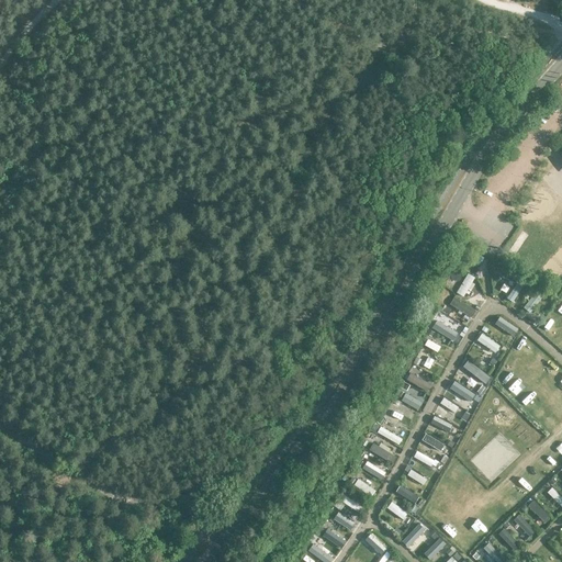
[(517,278),(497,266),(494,271),(514,283),(517,278)]
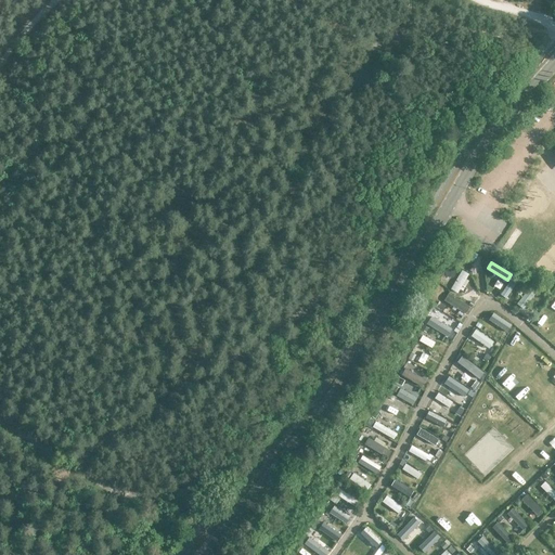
[(456,293),(467,274),(460,270),(449,288),(456,293)]
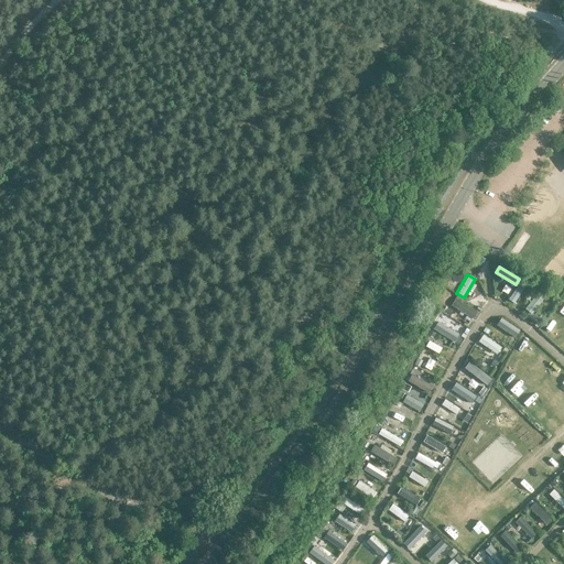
[(524,286),(519,283),(508,299),(513,303),(524,286)]
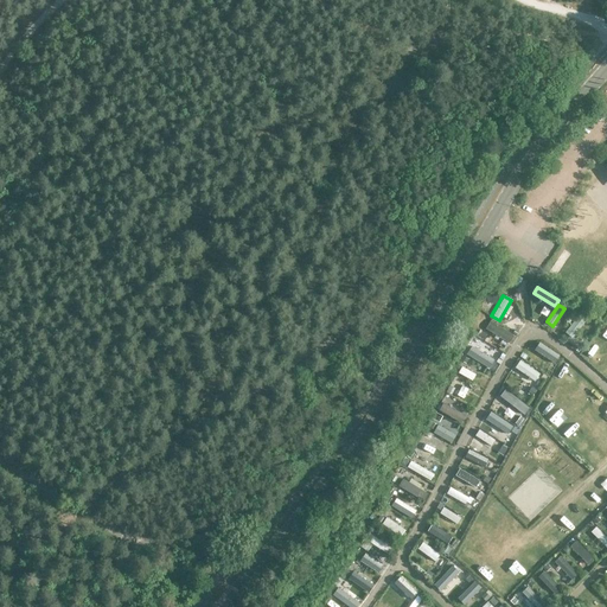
[(587,319),(579,313),(563,332),(572,338),(587,319)]
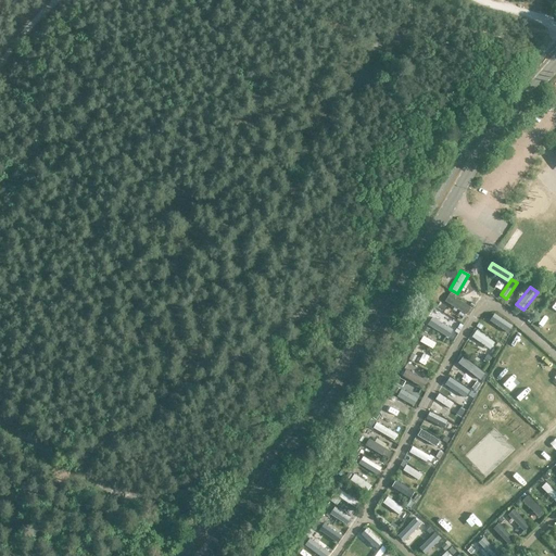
[(465,314),(470,306),(449,293),(444,301),(465,314)]
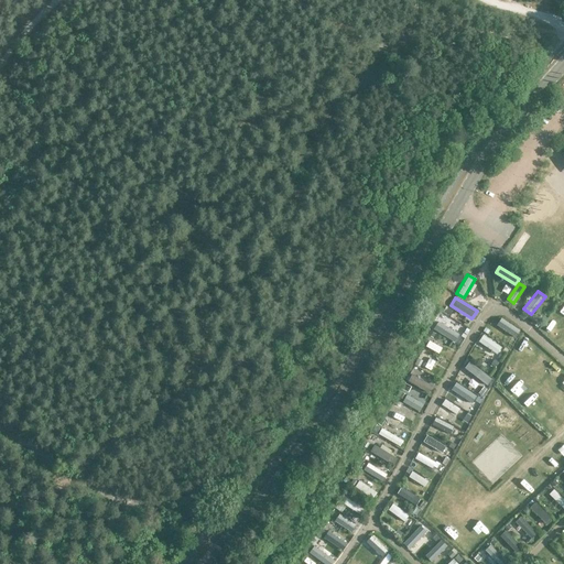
[(519,331),(500,318),(496,325),(514,337),(519,331)]
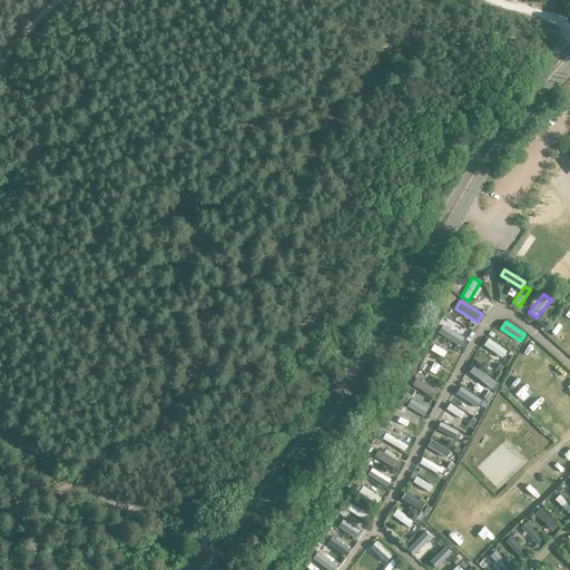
[(458,346),(463,338),(442,325),(438,333),(458,346)]
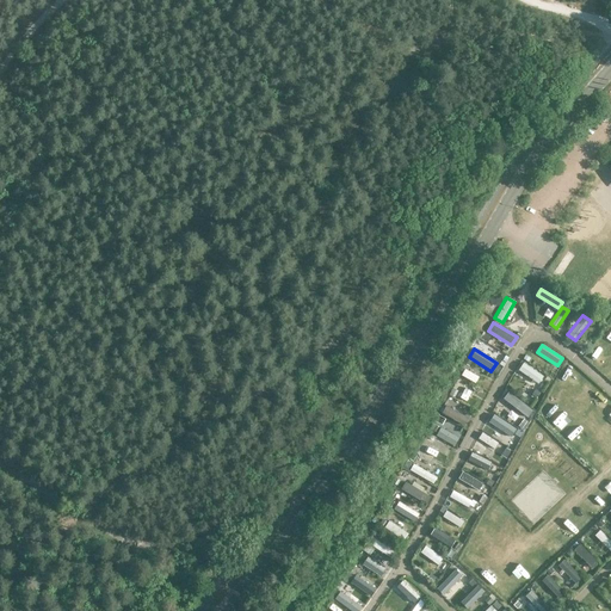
[(543,377),(523,363),(518,370),(537,384),(543,377)]
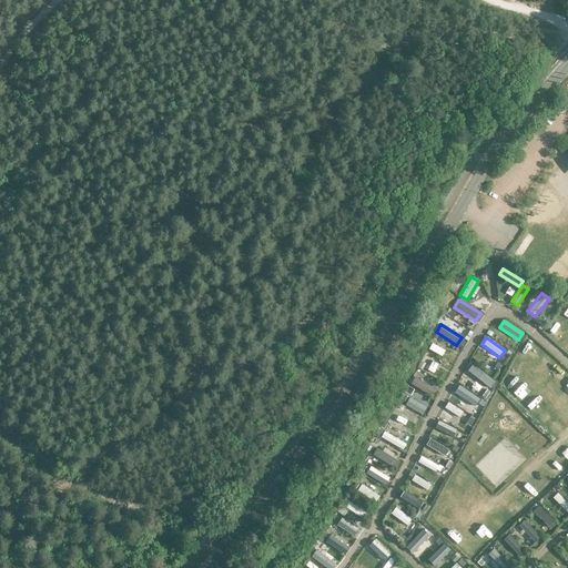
[(442,356),(445,351),(432,343),(428,350),(442,356)]
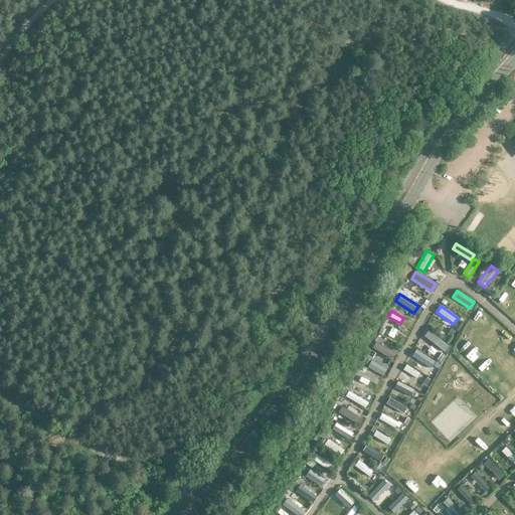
[(448,346),(427,330),(423,335),(444,351),(448,346)]
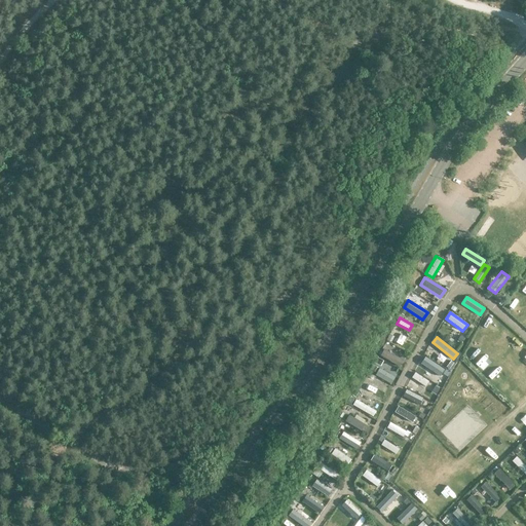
[(399,367),(403,360),(383,349),(379,355),(399,367)]
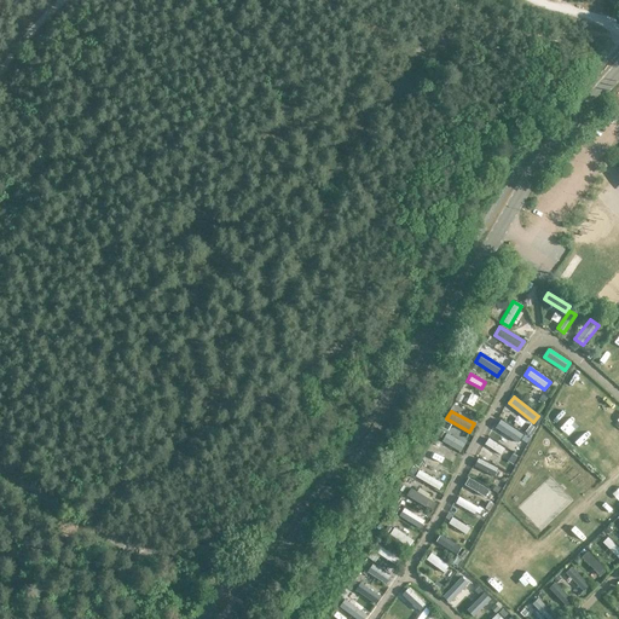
[(522,435),(499,421),(495,428),(518,443),(522,435)]
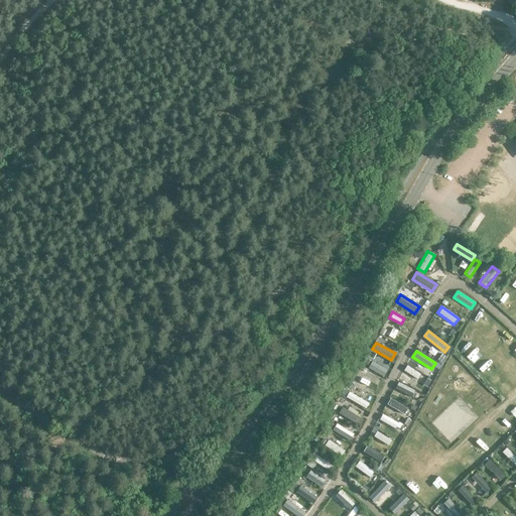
[(383,377),(387,370),(372,361),(368,368),(383,377)]
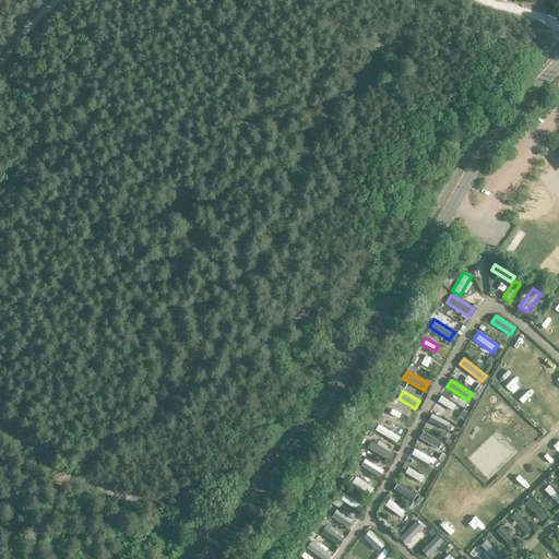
[(454,406),(440,395),(436,402),(451,412),(454,406)]
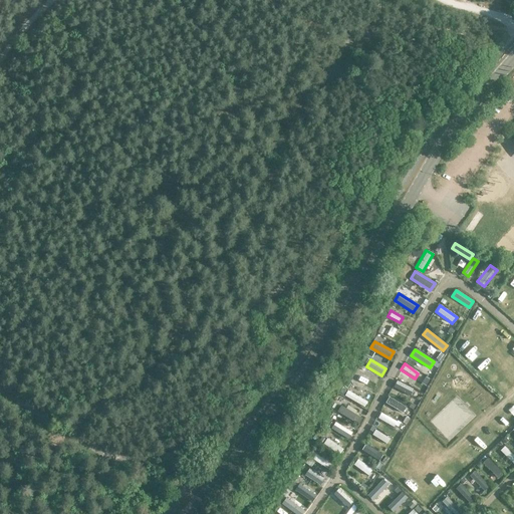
[(413,390),(397,379),(393,387),(410,397),(413,390)]
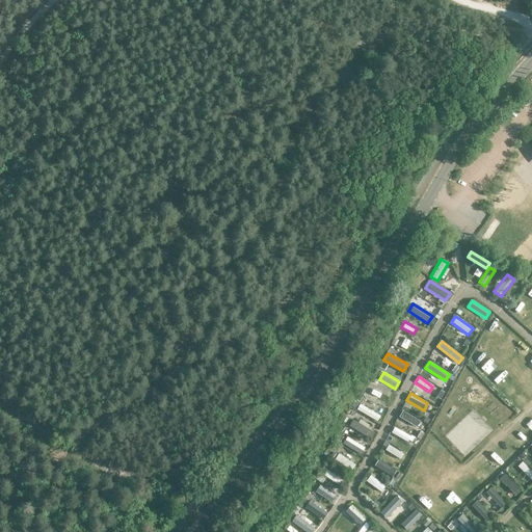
[(376,421),(380,416),(360,404),(356,409),(376,421)]
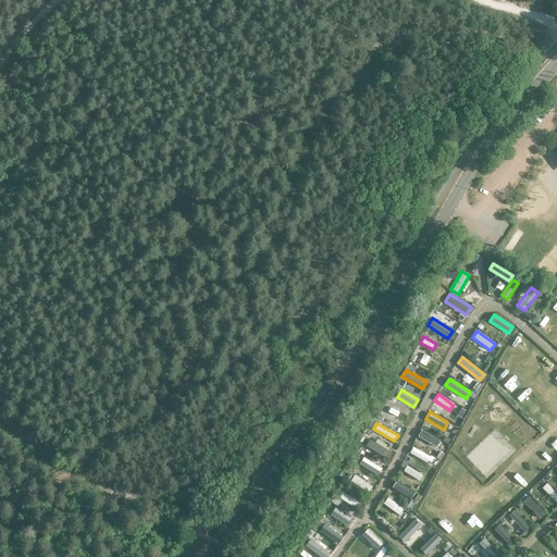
[(440,441),(421,430),(417,436),(435,447),(440,441)]
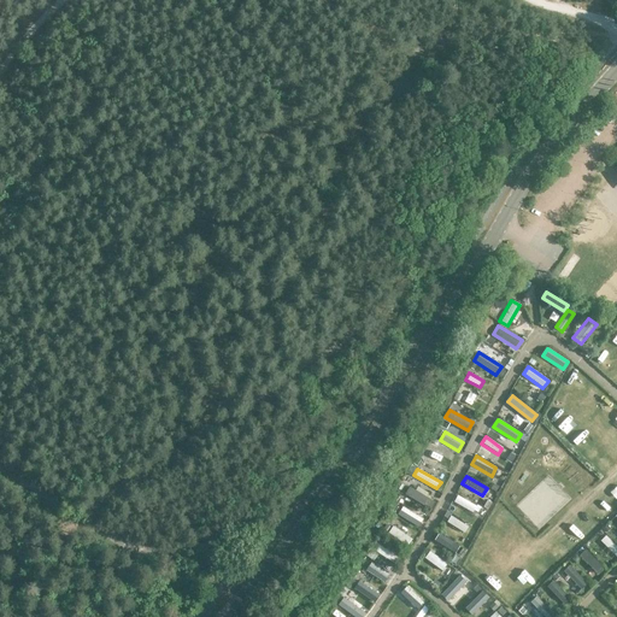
[(430,509),(434,501),(409,487),(404,494),(430,509)]
